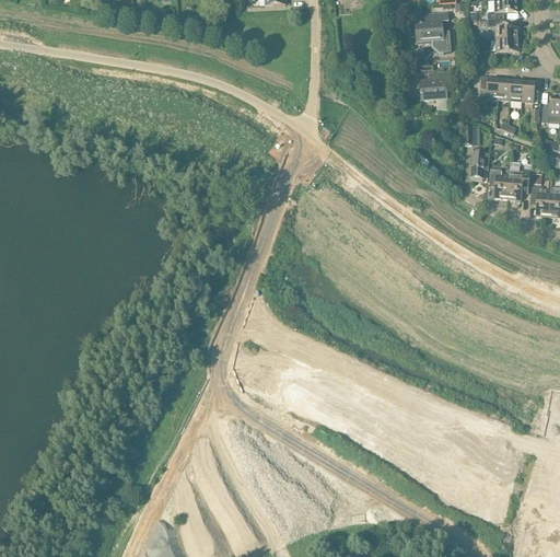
[(489,19),(502,19),(501,11),(517,11),(517,0),(494,0),(494,12),(489,12),(489,19)]
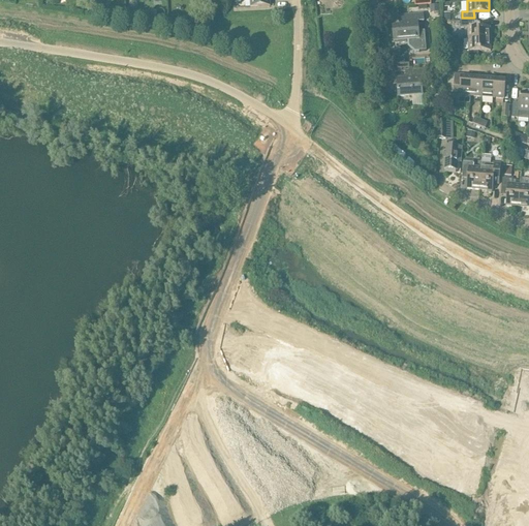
[(425,29),(418,29),(417,19),(424,19),(424,11),(406,12),(407,20),(393,21),(394,38),(408,37),(409,43),(415,49),(426,49),(425,29)]
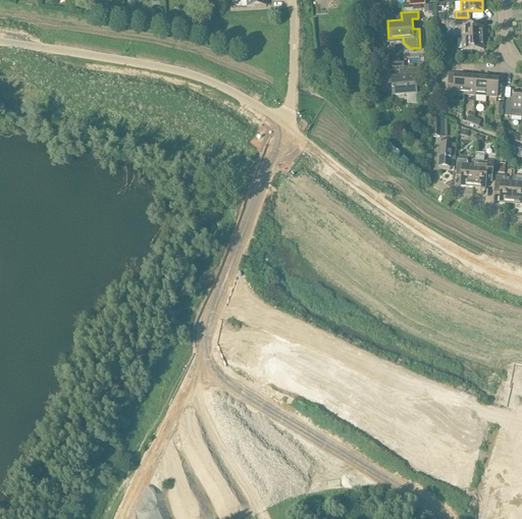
[(461,24),(461,36),(482,35),(482,23),(468,24),(468,17),(456,17),(456,18),(454,18),(454,24),(461,24)]
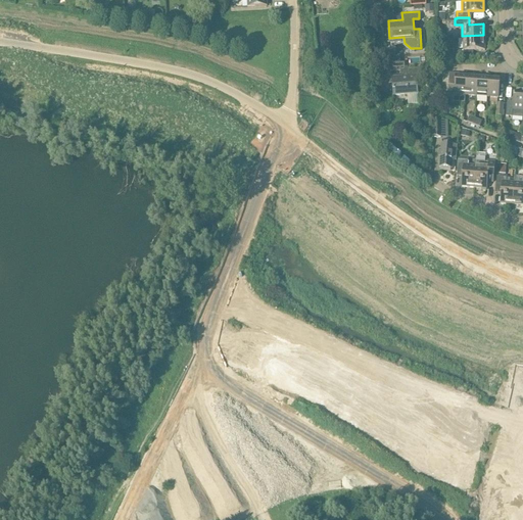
[(462,36),(463,48),(456,48),(456,54),(470,54),(469,48),(484,47),(483,35),(462,36)]
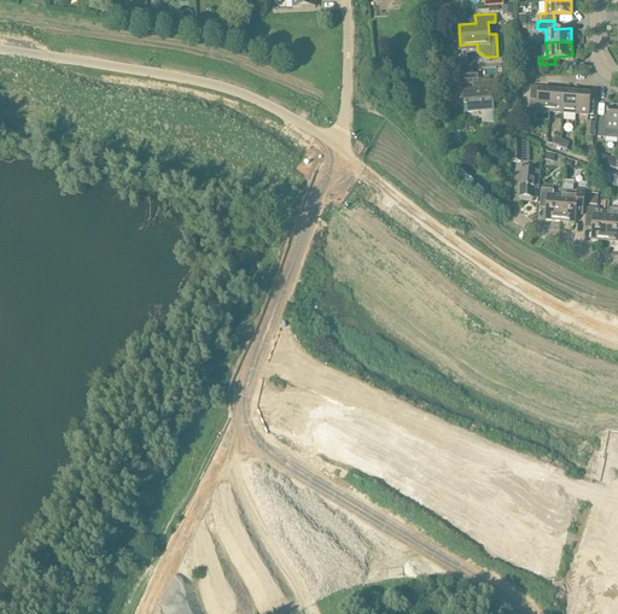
[(464,77),(478,77),(478,70),(473,70),(473,63),(462,63),(464,77)]
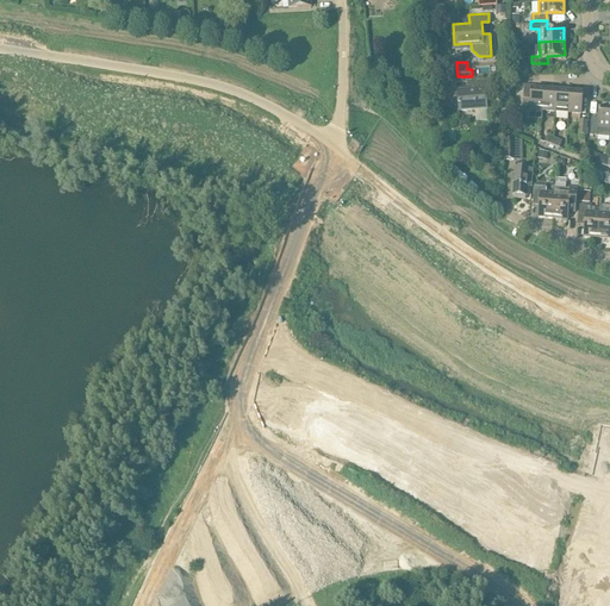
[(486,86),(495,86),(493,77),(474,79),(474,87),(459,88),(460,108),(487,106),(486,86)]
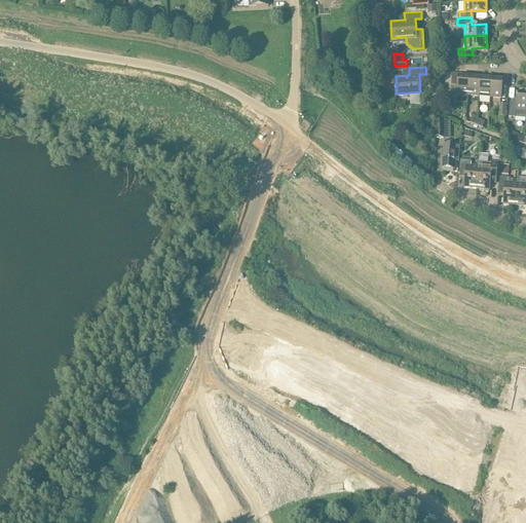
[(451,91),(467,92),(470,75),(463,74),(463,72),(453,71),(451,91)]
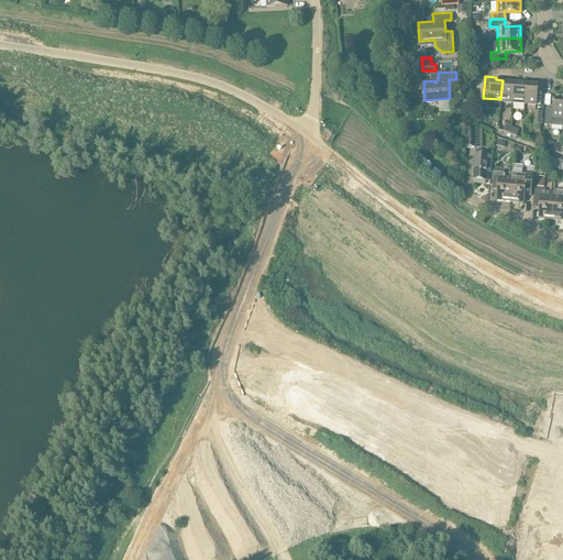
[(500,99),(512,100),(515,78),(509,78),(509,81),(503,80),(500,99)]
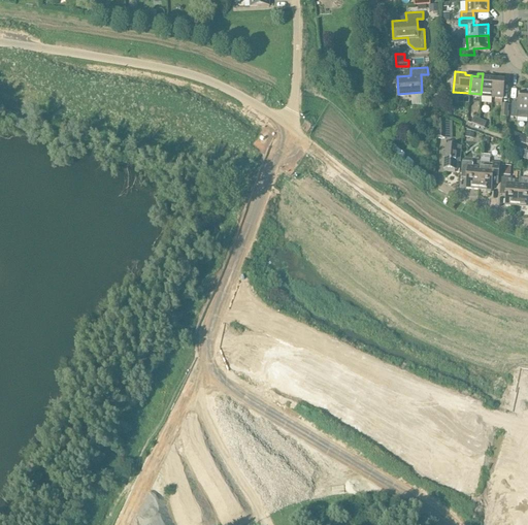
[(488,74),(483,73),(481,94),(492,95),(493,77),(488,76),(488,74)]
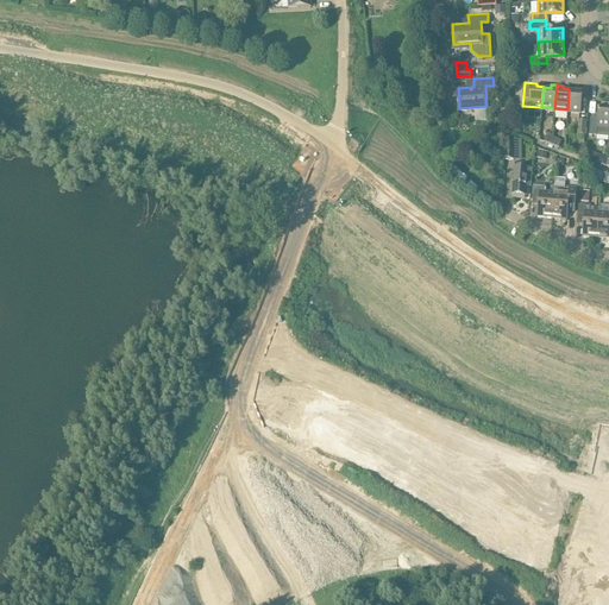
[(569,89),(567,109),(581,111),(583,87),(577,86),(576,89),(569,89)]
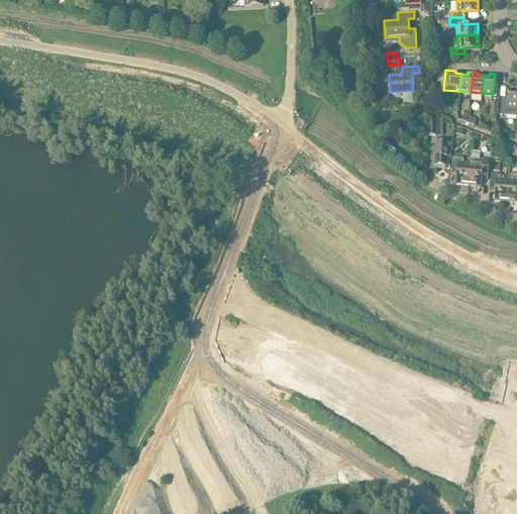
[(507,113),(516,113),(516,86),(510,86),(508,100),(502,100),(501,113),(507,113)]
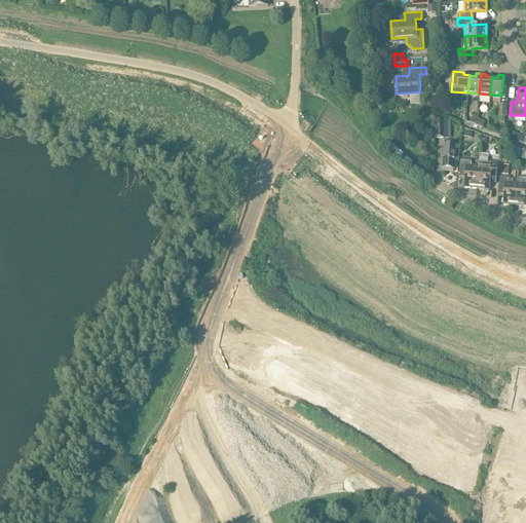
[(443,114),(435,114),(435,137),(450,137),(450,118),(443,118),(443,114)]
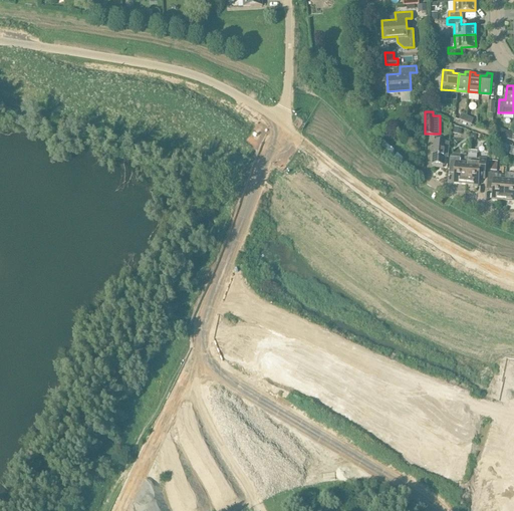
[(464,119),(472,123),(474,116),(466,113),(464,119)]
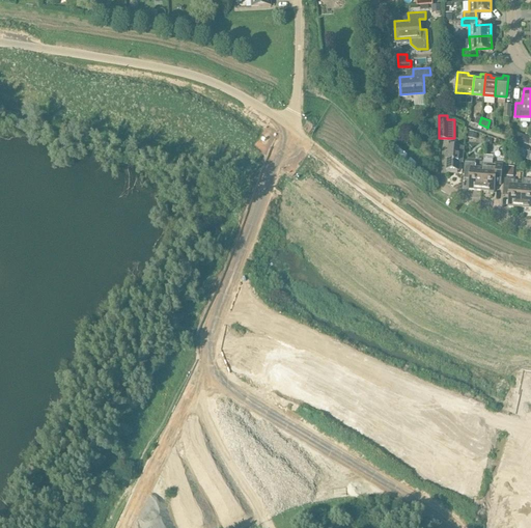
[(457,168),(459,145),(447,144),(446,168),(457,168)]
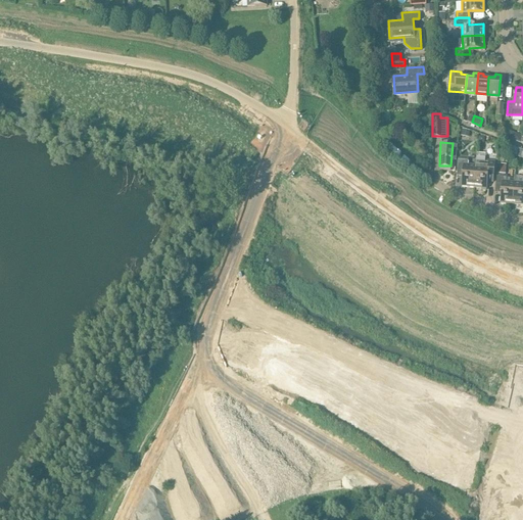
[(458,157),(457,171),(462,171),(461,184),(473,185),(475,163),(468,163),(469,158),(458,157)]
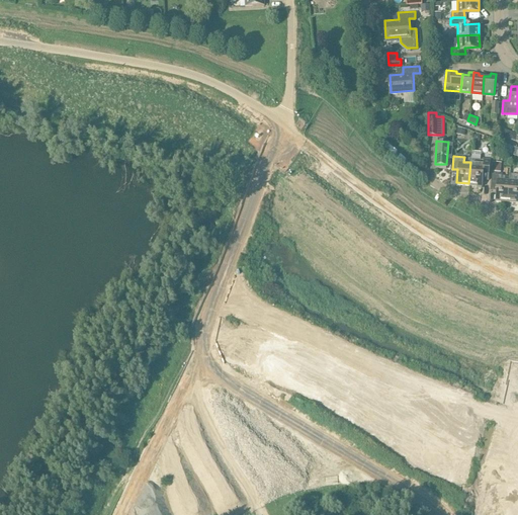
[(470,162),(468,183),(481,184),(482,176),(487,177),(487,178),(489,157),(479,156),(479,158),(471,157),(471,162),(470,162)]
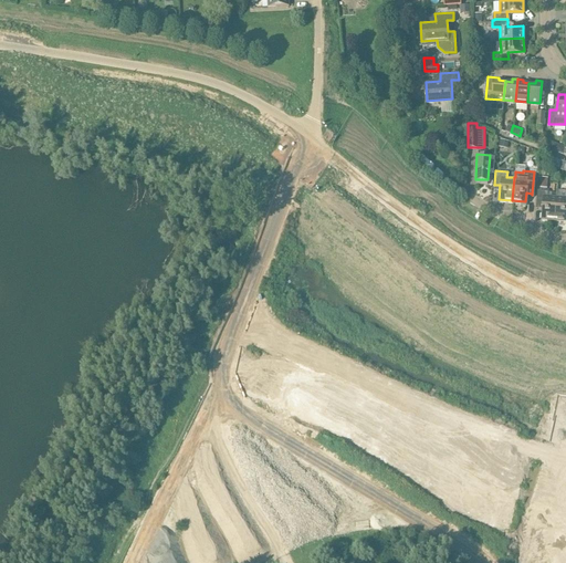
[(537,187),(536,202),(543,204),(542,217),(555,218),(556,196),(548,195),(548,188),(537,187)]
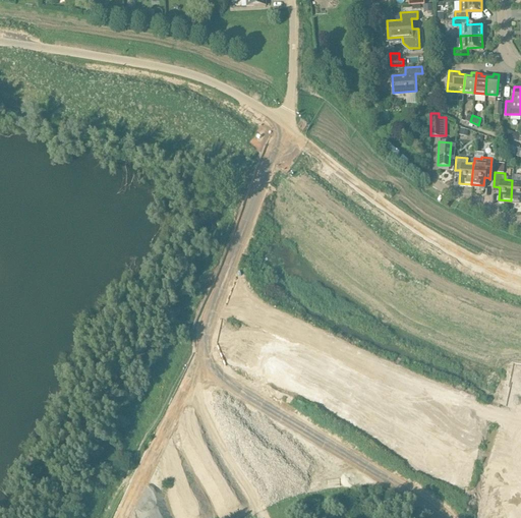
[(520,174),(520,175),(520,180),(512,180),(511,200),(520,202),(520,174)]
